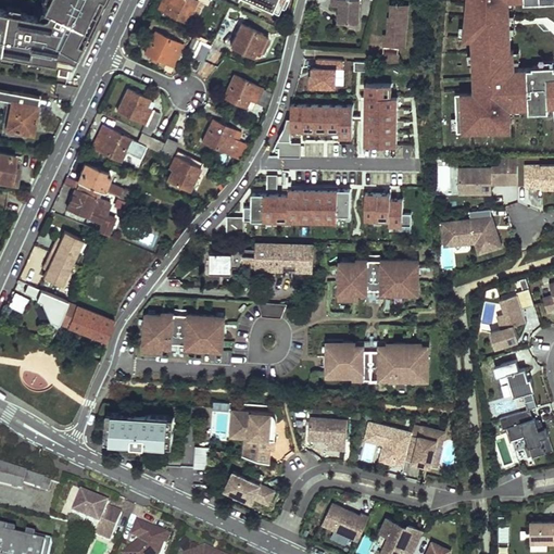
[(55,77),(65,78),(67,66),(71,52),(65,49),(68,41),(77,46),(84,32),(79,28),(92,0),(45,0),(43,3),(40,10),(45,12),(42,17),(38,19),(37,24),(23,21),(24,15),(16,14),(3,12),(0,11),(0,52),(11,55),(23,58),(38,60),(58,64),(55,77)]
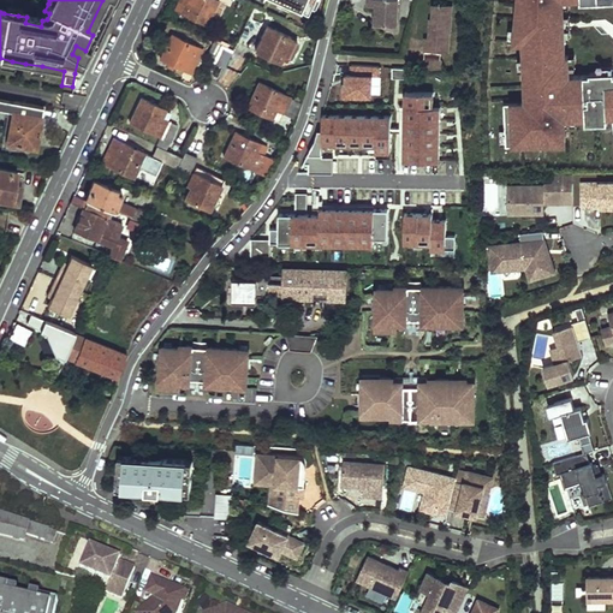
[(93,35),(108,0),(102,0),(88,31),(93,35)]
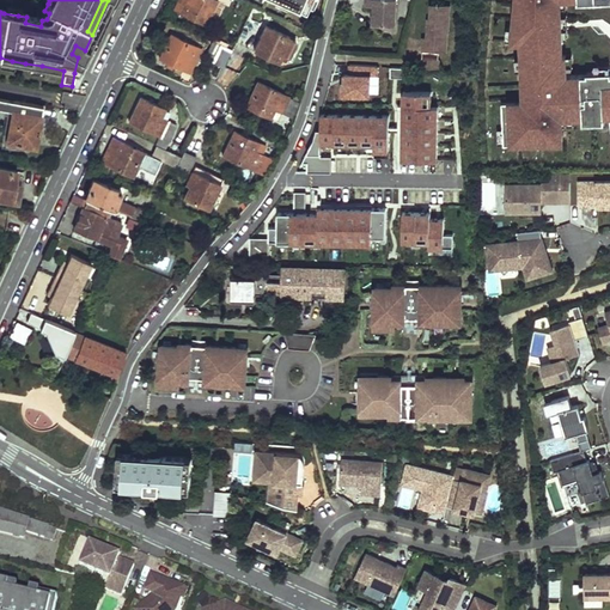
[(184,7),(181,16),(205,26),(209,18),(215,20),(223,6),(225,7),(227,0),(212,0),(212,1),(209,0),(178,0),(177,4),(184,7)]
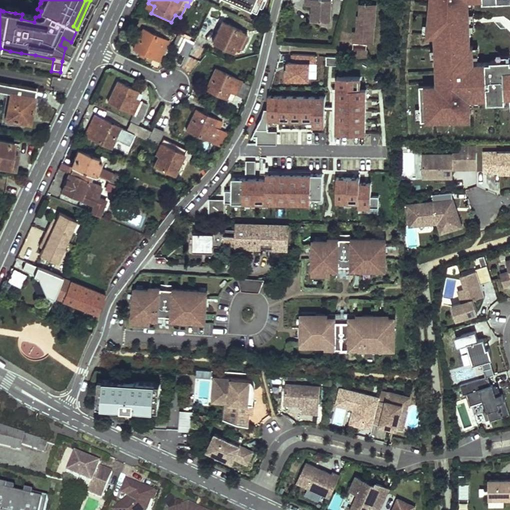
[(229,0),(253,11),(258,0),(229,0)]
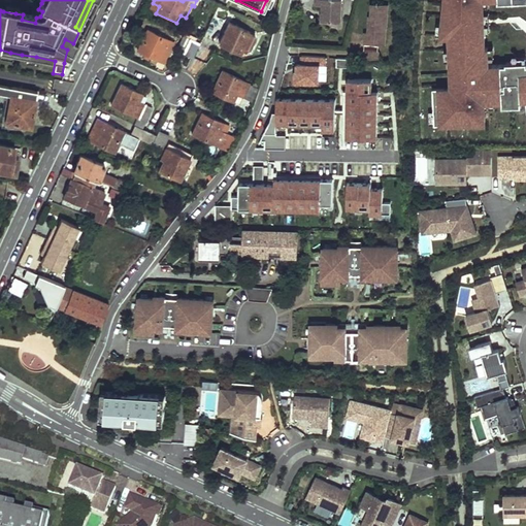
[(339,0),(314,0),(314,7),(321,7),(320,23),(339,24),(339,0)]
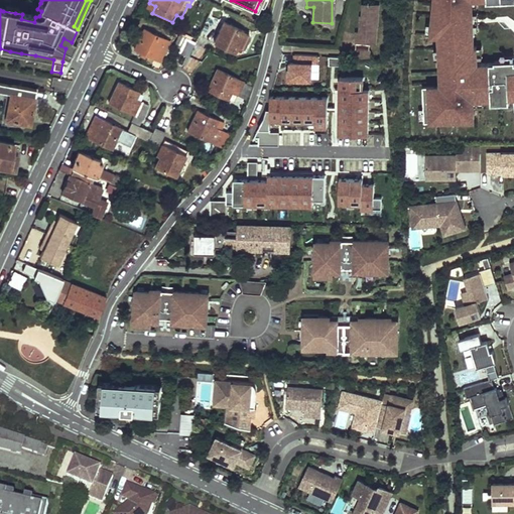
[(513,0),(431,0),(432,4),(434,4),(433,13),(431,13),(430,23),(429,32),(429,34),(435,34),(440,34),(440,43),(440,47),(438,47),(438,57),(439,74),(442,74),(442,84),(437,85),(421,85),(422,108),(422,121),(444,119),(444,117),(462,116),(462,119),(473,118),(472,104),(472,99),(481,98),(489,98),(507,97),(507,92),(507,77),(513,77),(513,62),(513,59),(512,59),(501,59),(493,60),(493,61),(476,62),(476,56),(475,45),(470,46),(470,37),(472,37),(472,31),(471,11),(471,5),(471,4),(466,5),(466,0),(513,0)]
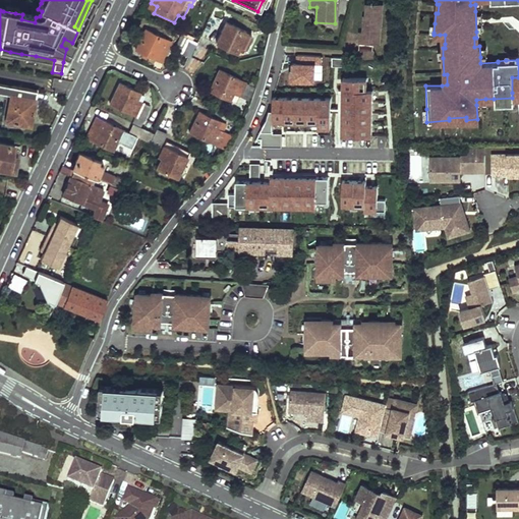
[(149,2),(145,9),(154,13),(157,6),(151,3),(149,2)]
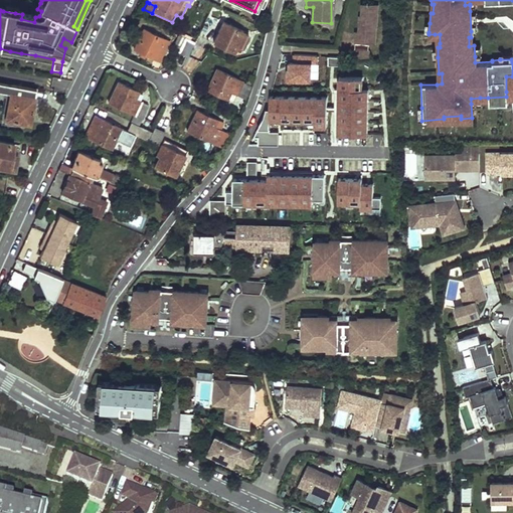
[(375,27),(376,6),(360,5),(359,17),(357,17),(356,32),(353,32),(353,44),(373,45),(374,27),(375,27)]
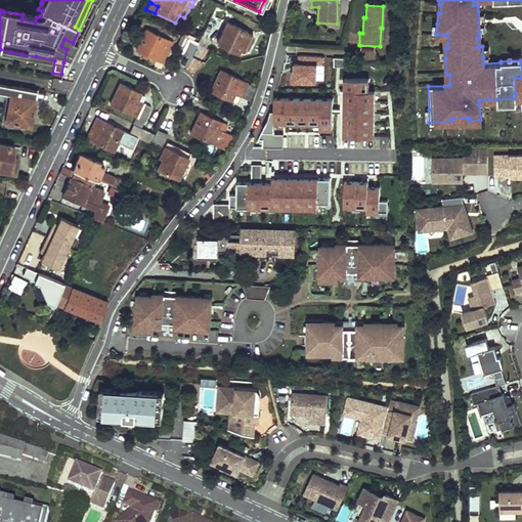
[(32,16),(23,14),(22,19),(35,23),(36,17),(40,16),(42,11),(38,9),(36,9),(32,16)]
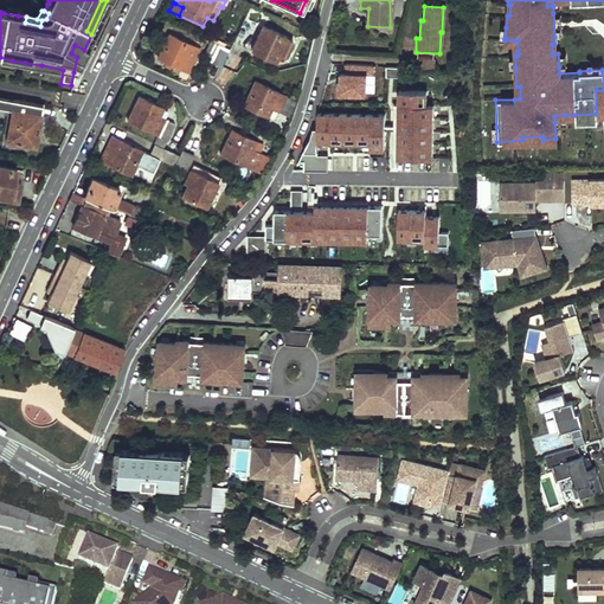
[(250,23),(243,38),(254,43),(261,27),(250,23)]
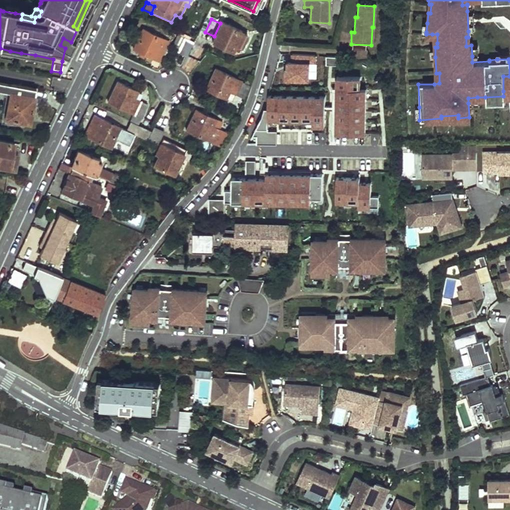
[(214,36),(211,43),(231,53),(234,47),(238,49),(244,35),(240,34),(241,33),(220,23),(214,36)]
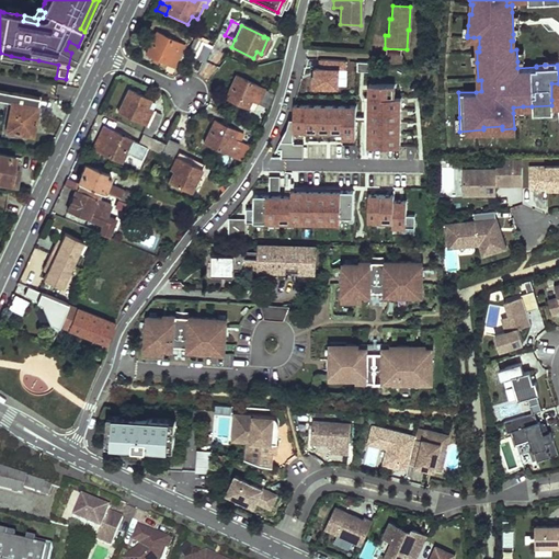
[(167,66),(170,58),(177,61),(183,47),(156,34),(145,55),(167,66)]
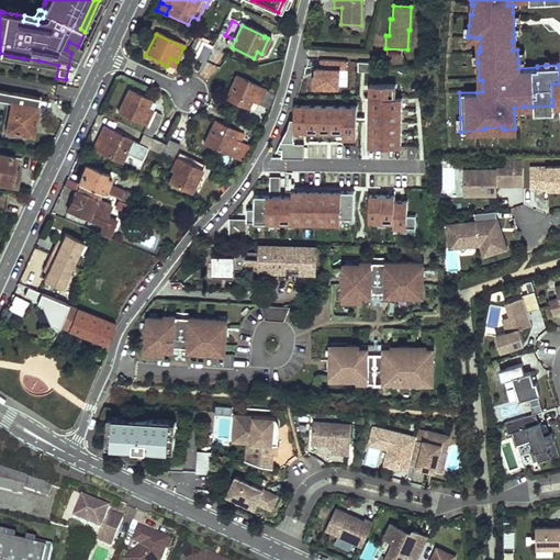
[(201,43),(194,40),(191,45),(199,48),(201,43)]
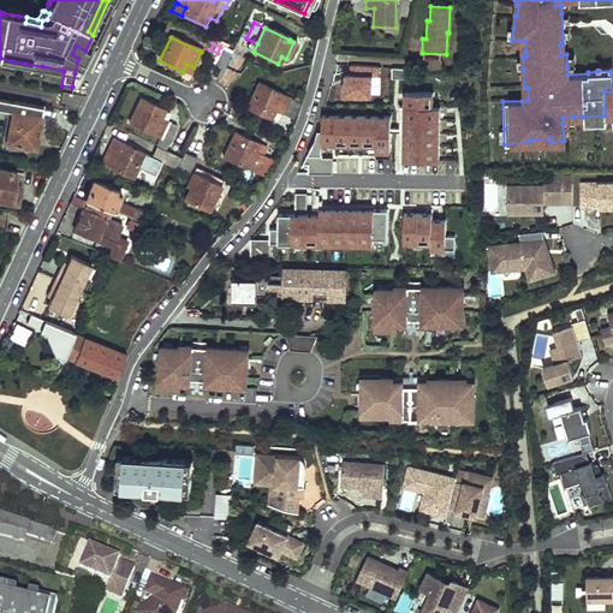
[(75,73),(85,51),(76,46),(72,54),(78,58),(75,73)]
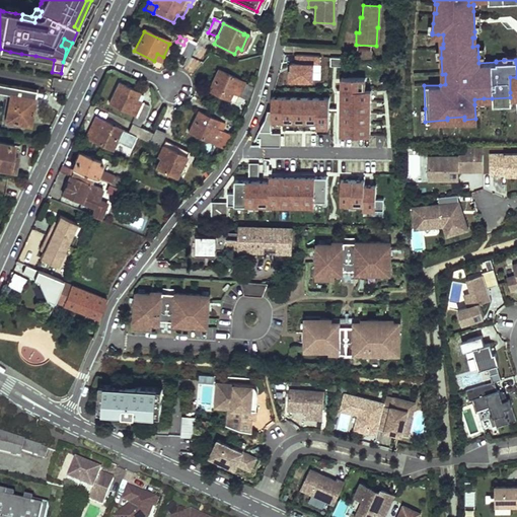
[(195,44),(186,40),(183,45),(179,53),(189,58),(195,44)]
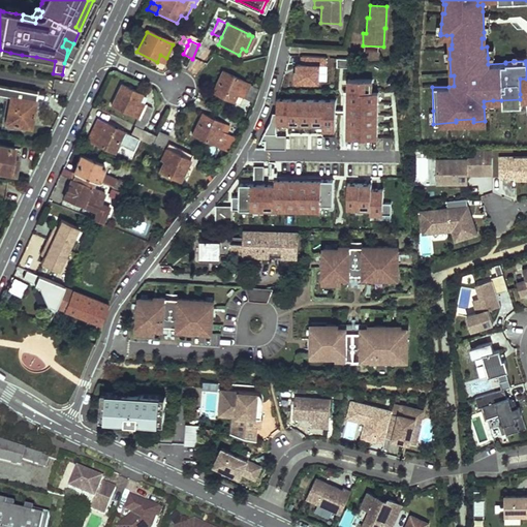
[(377,53),(362,53),(362,61),(377,61),(377,53)]
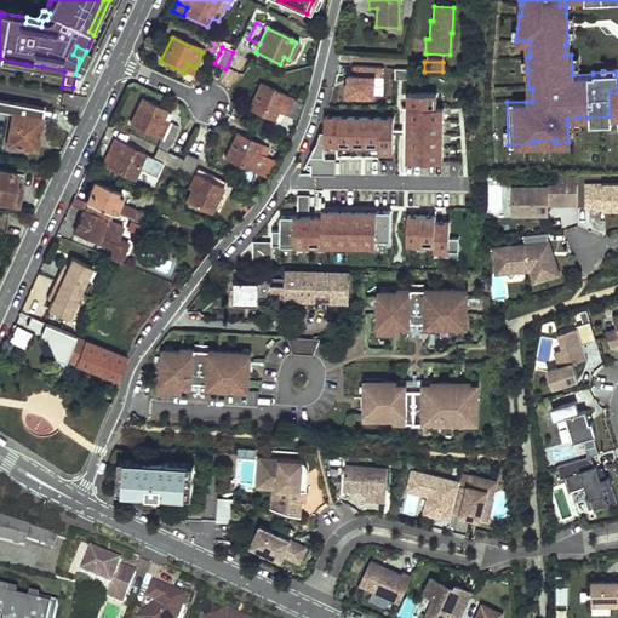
[(192,76),(195,68),(188,64),(184,73),(192,76)]
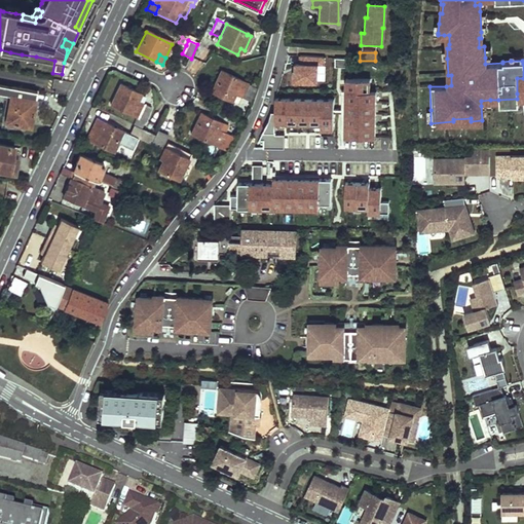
[(323,59),(299,57),(298,65),(294,65),(293,72),(292,72),(292,83),(315,83),(316,67),(322,67),(323,59)]
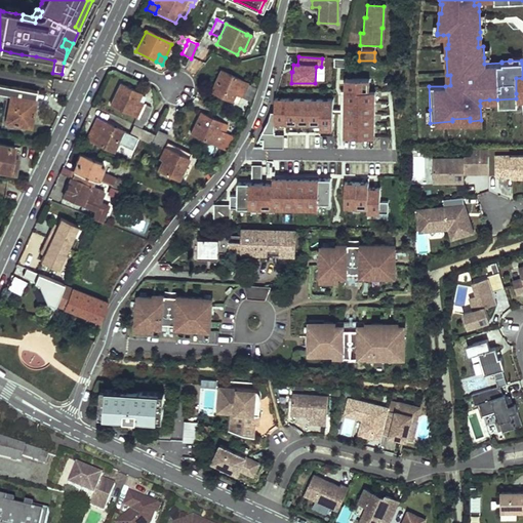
[(333,59),(332,68),(347,69),(348,61),(333,59)]
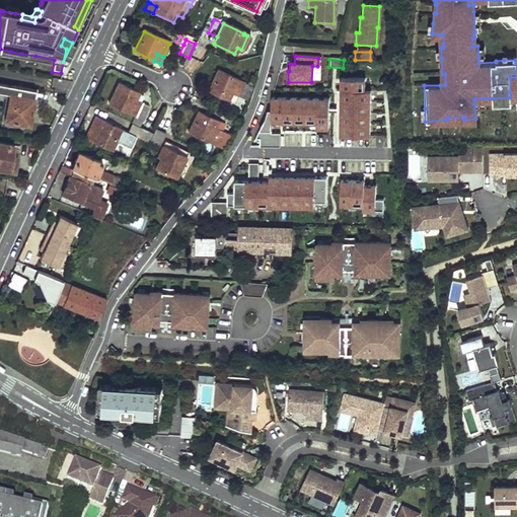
[(217,72),(208,91),(228,101),(231,94),(236,97),(243,84),(217,72)]
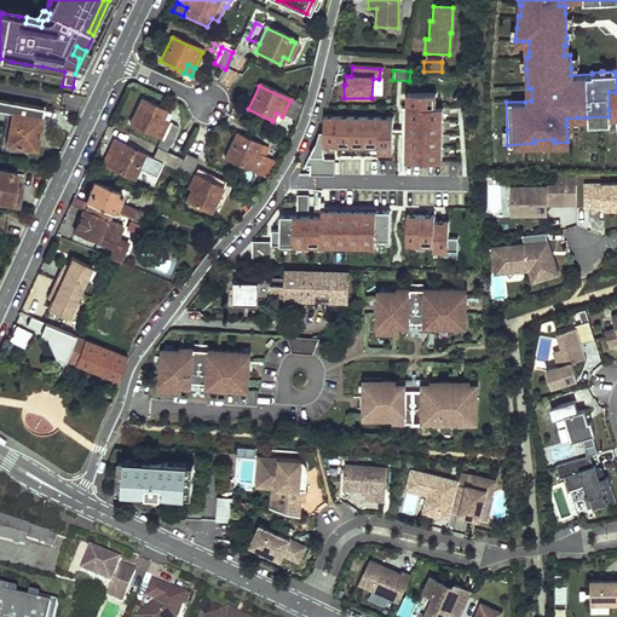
[(434,96),(405,94),(405,109),(404,154),(401,153),(399,159),(404,159),(404,163),(440,163),(440,109),(434,109),(434,96)]
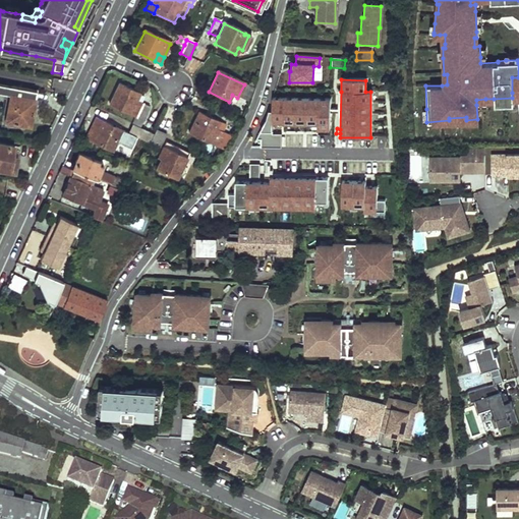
[(4,121),(29,126),(35,92),(0,84),(0,93),(9,95),(4,121)]
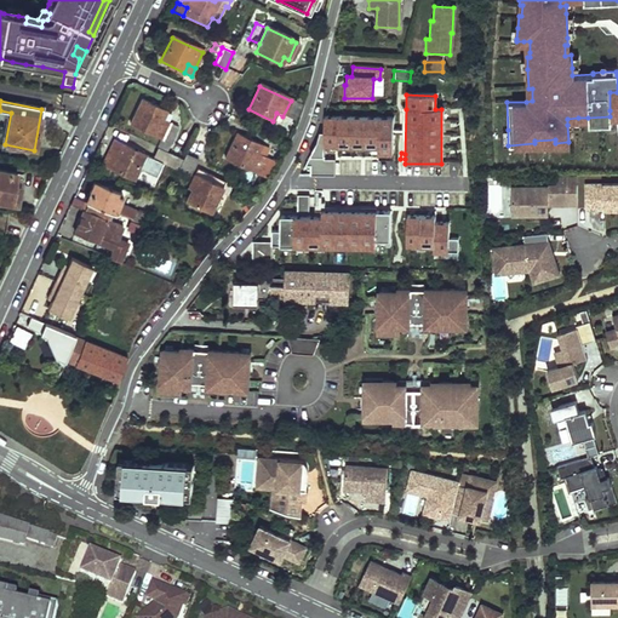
[(130,125),(161,139),(156,149),(165,153),(177,129),(169,124),(166,127),(159,125),(161,120),(165,112),(142,101),(130,125)]
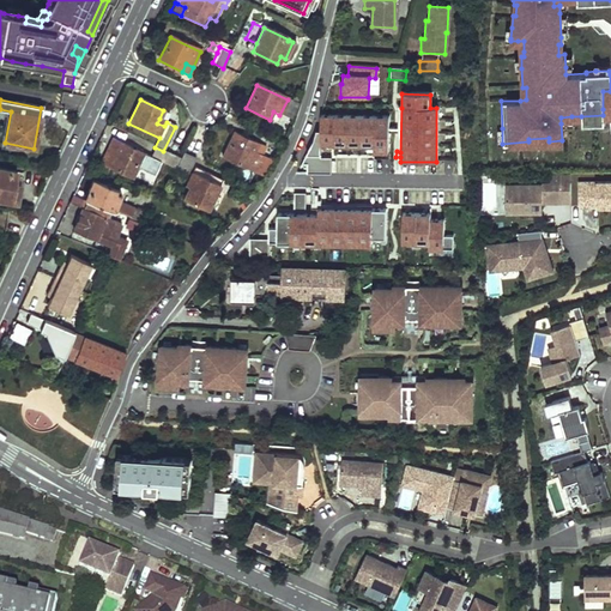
[(289,120),(297,104),(288,100),(279,115),(289,120)]
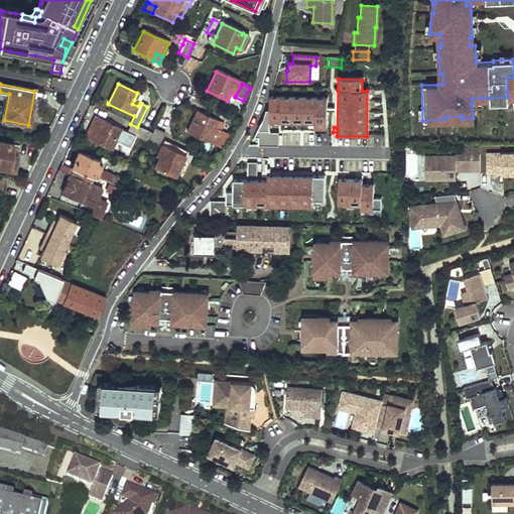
[(337,128),(338,91),(334,90),(334,108),(326,108),(326,112),(334,112),(334,127),(337,128)]
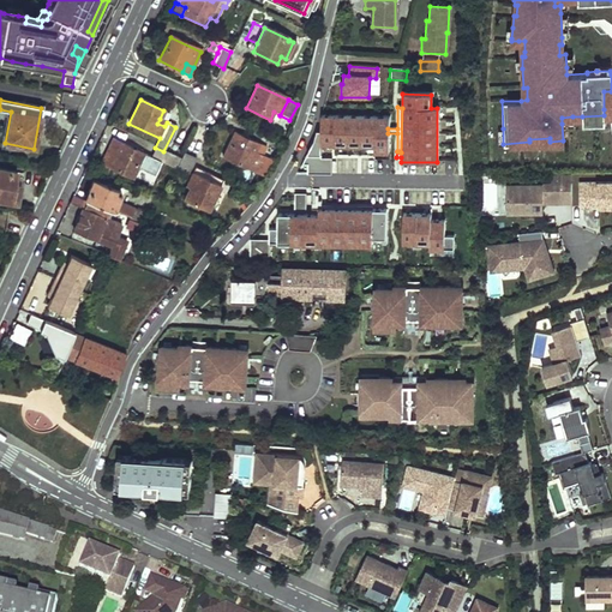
[(388,118),(321,117),(319,131),(316,131),(313,141),(297,175),(330,175),(330,159),(319,159),(321,145),(373,147),(373,153),(388,153),(388,133),(388,129),(388,118)]
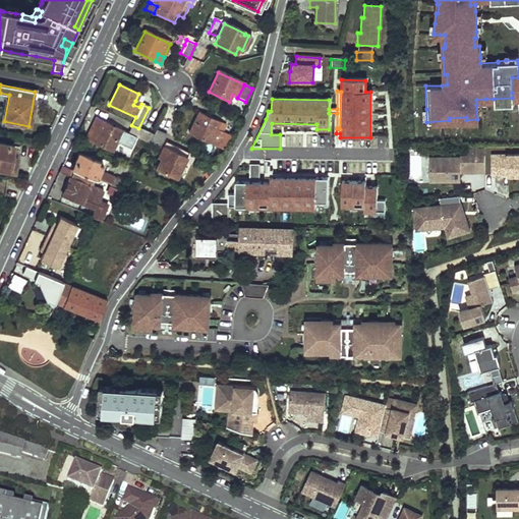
[(197,113),(188,133),(215,146),(221,132),(215,129),(218,123),(197,113)]
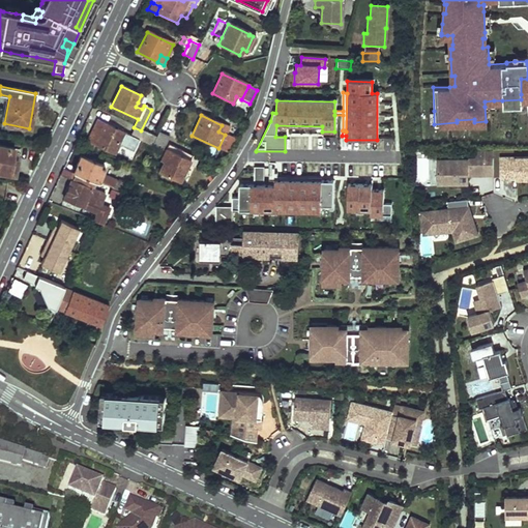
[(98,130),(103,123),(97,120),(94,127),(98,130)]
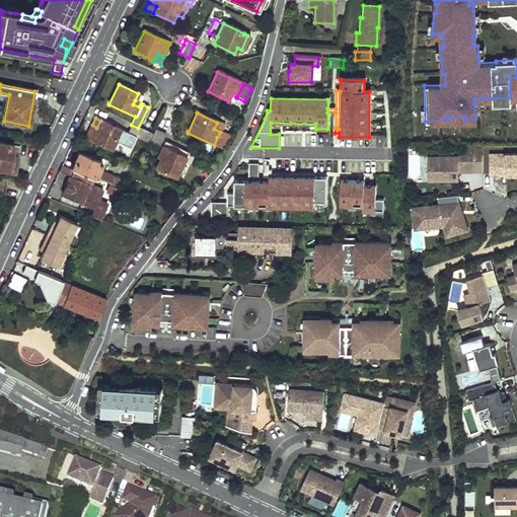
[(371,119),(371,134),(381,134),(381,119),(371,119)]
